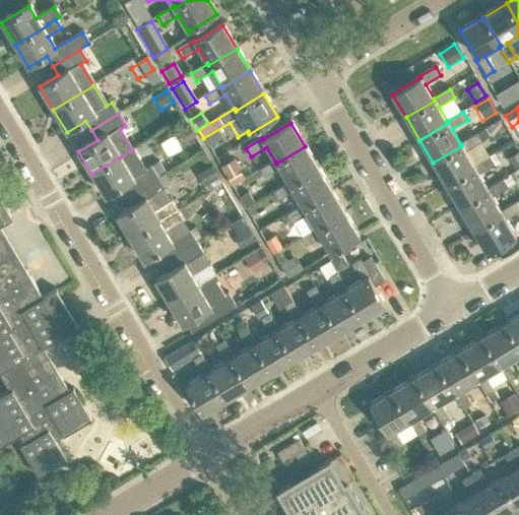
[(181,148),(195,139),(188,128),(174,136),(181,148)]
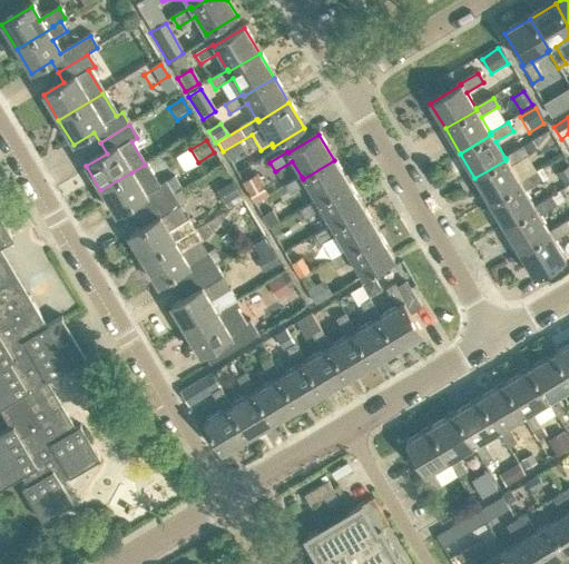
[(528,157),(536,151),(530,142),(522,148),(528,157)]
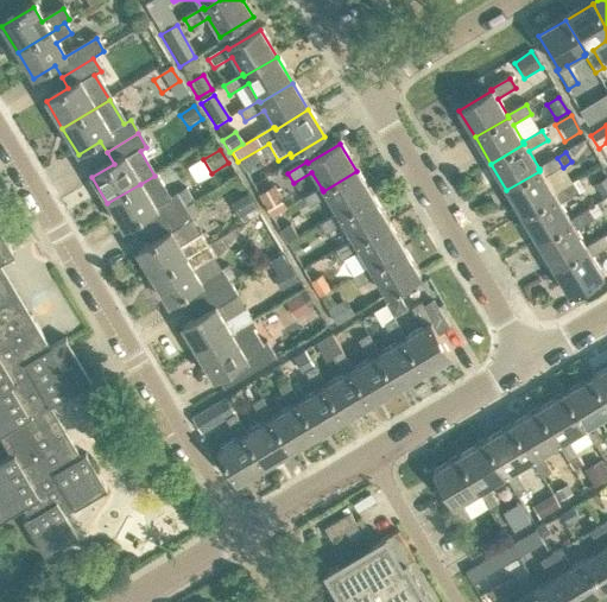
[(557,158),(539,169),(538,169),(539,171),(506,190),(523,217),(555,197),(554,195),(555,195),(544,178),(563,168),(557,158)]
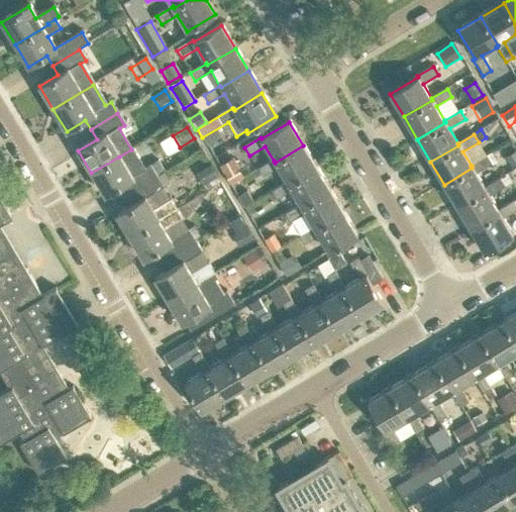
[(316,168),(303,145),(275,163),(274,161),(258,170),(263,178),(278,169),(287,183),(288,185),(316,168)]
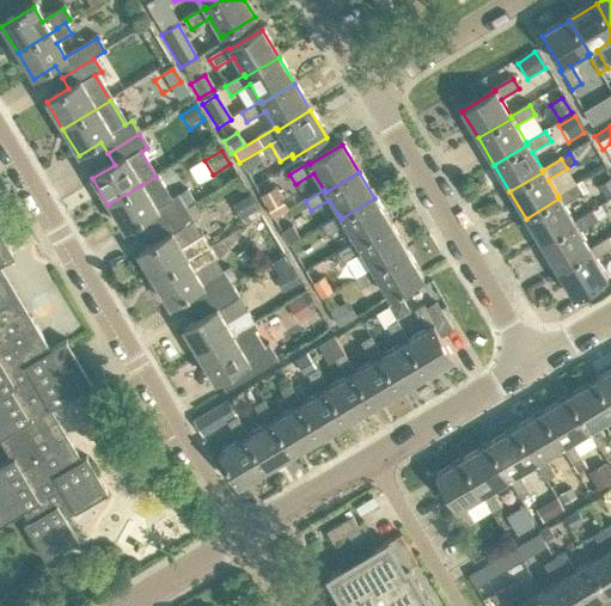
[(605,201),(610,197),(610,181),(597,189),(605,201)]
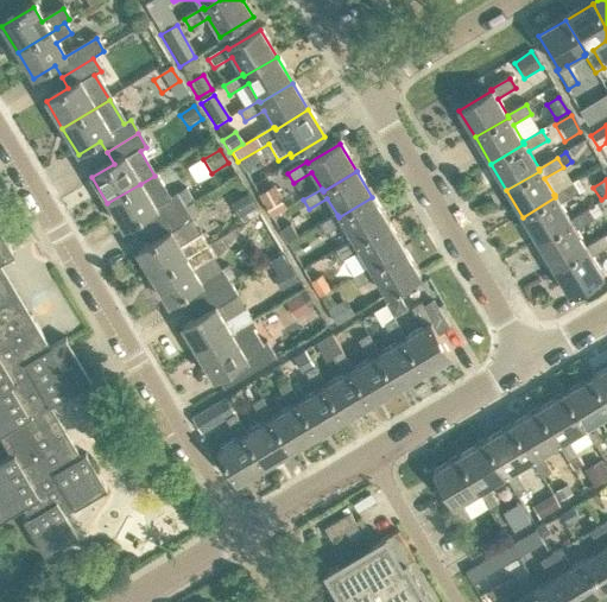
[(156,208),(140,184),(107,203),(124,230),(136,223),(141,234),(183,209),(176,196),(156,208)]
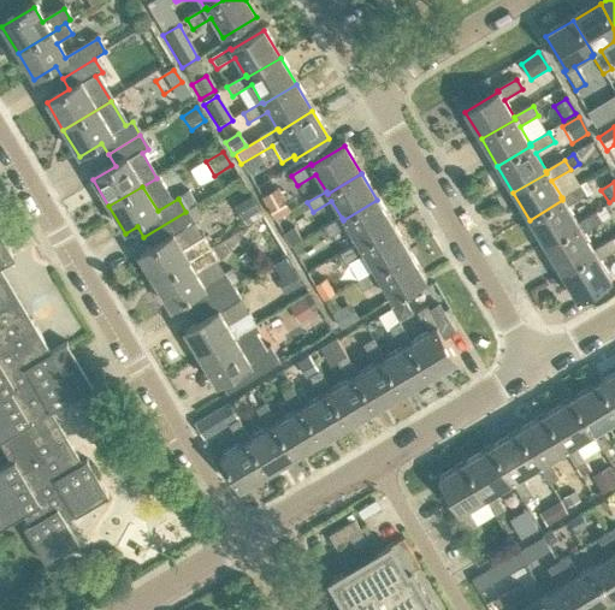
[(580,187),(562,197),(561,197),(562,200),(530,220),(545,247),(579,227),(578,225),(567,207),(586,196),(580,187)]
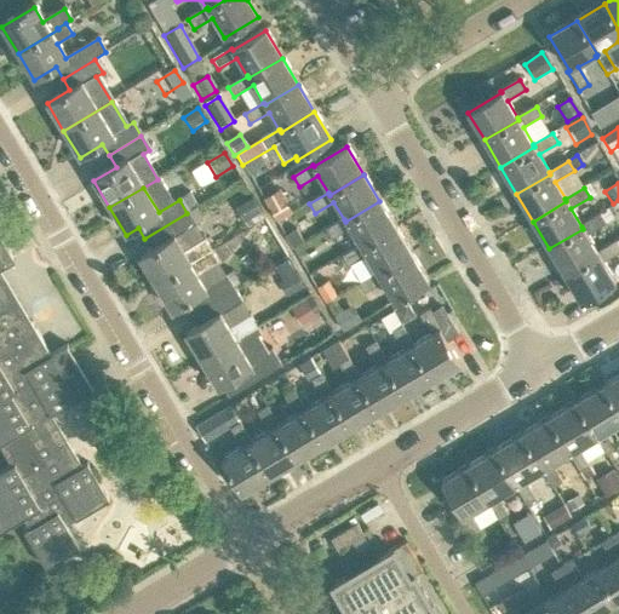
[(247,230),(264,221),(252,200),(235,210),(247,230)]
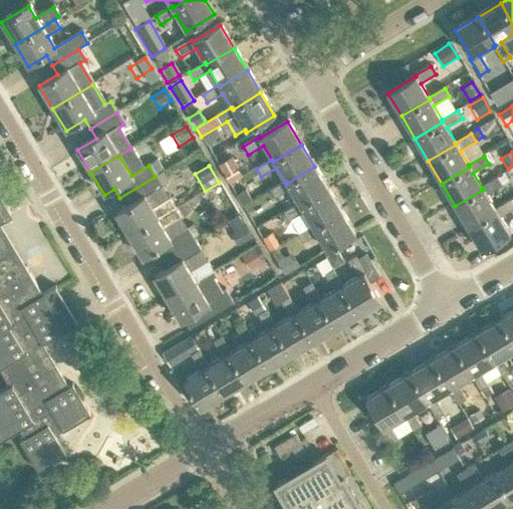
[(327,190),(314,167),(286,184),(285,182),(269,192),(274,199),(290,190),(298,205),(299,204),(299,206),(327,190)]
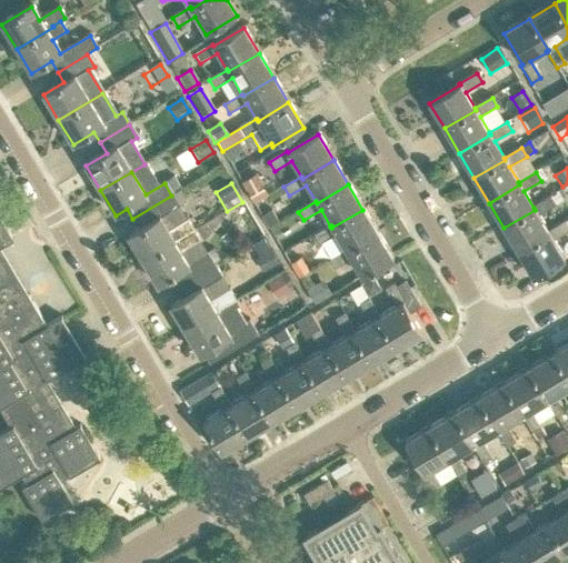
[(167,232),(160,220),(179,208),(171,195),(132,219),(139,230),(128,237),(142,261),(193,231),(187,220),(167,232)]
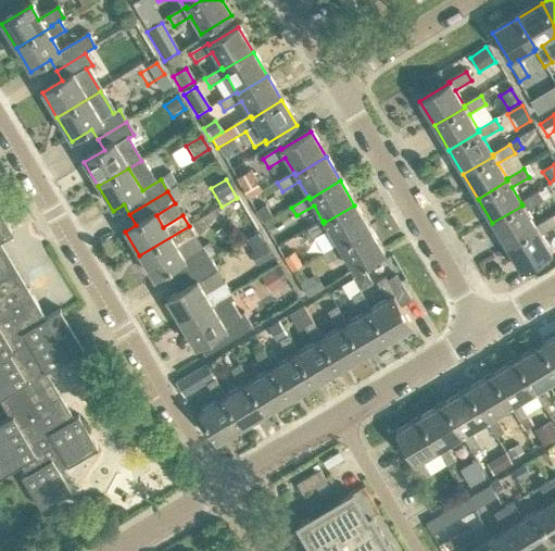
[(539,193),(521,203),(522,205),(492,223),(506,247),(537,229),(535,227),(527,212),(543,201),(539,193)]
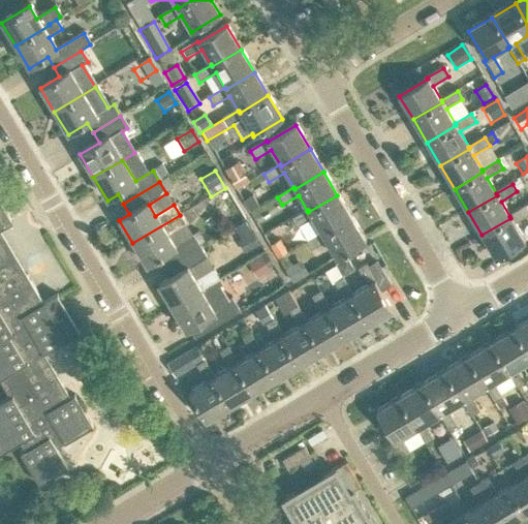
[(350,218),(337,195),(308,212),(308,210),(307,211),(291,220),(296,228),(312,218),(320,234),(321,234),(322,235),(350,218)]
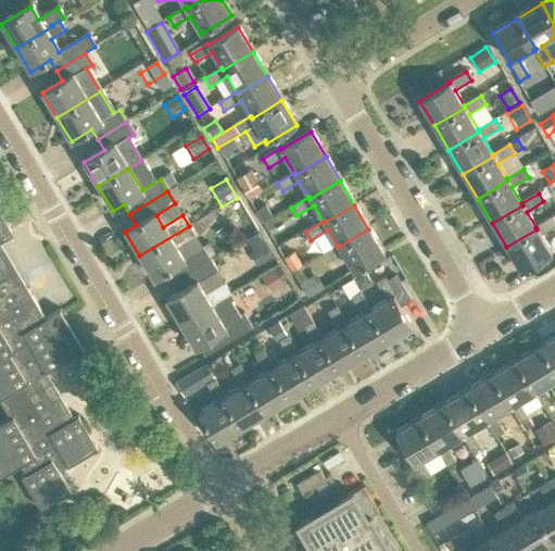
[(261,225),(272,218),(265,208),(254,214),(261,225)]
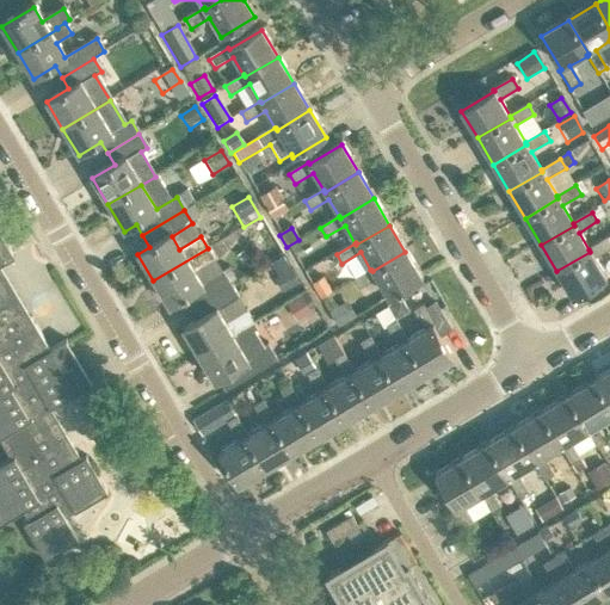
[(0,439),(12,460),(0,465),(0,524),(23,512),(28,522),(22,525),(43,561),(78,541),(65,518),(106,494),(84,457),(79,461),(49,409),(90,386),(65,343),(49,352),(30,320),(19,326),(0,294),(0,266),(14,259),(0,236),(0,439)]
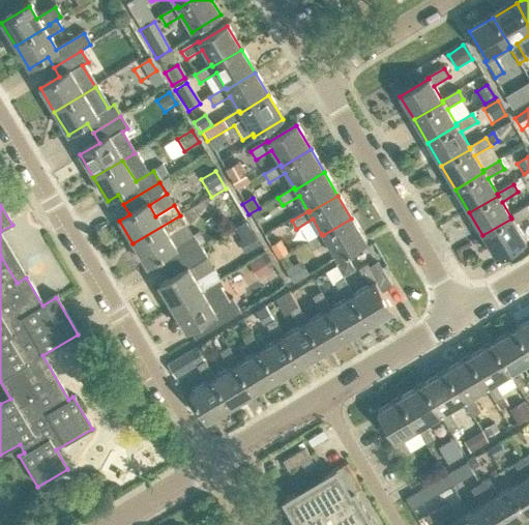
[(516,225),(528,216),(528,210),(527,207),(510,216),(511,219),(482,235),(497,259),(526,242),(516,225)]
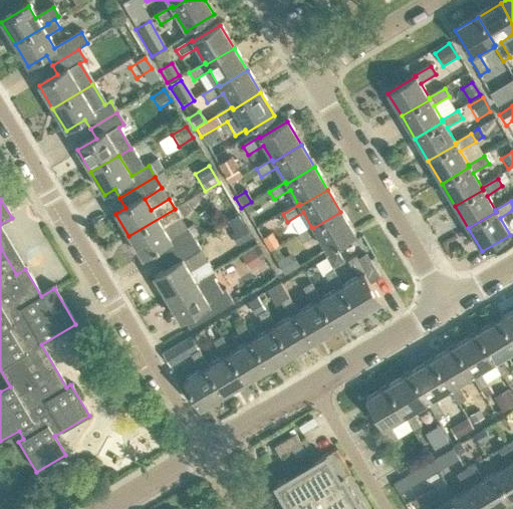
[(170,240),(163,228),(180,218),(175,209),(129,236),(142,258),(162,247),(167,256),(193,240),(187,229),(170,240)]
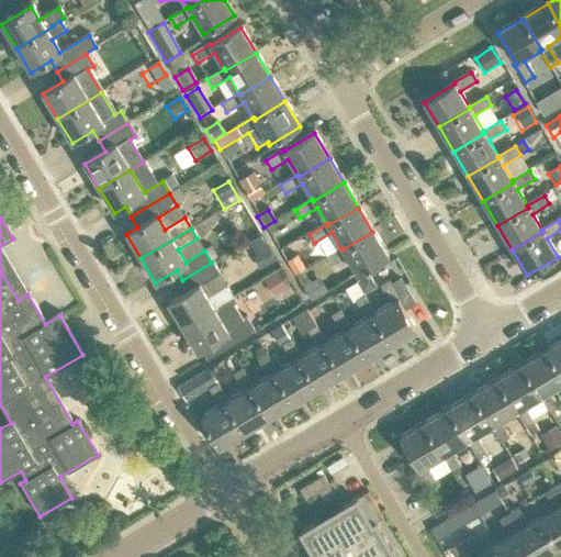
[(357,275),(388,256),(372,232),(343,249),(341,248),(340,248),(324,258),(329,267),(346,257),(357,275)]
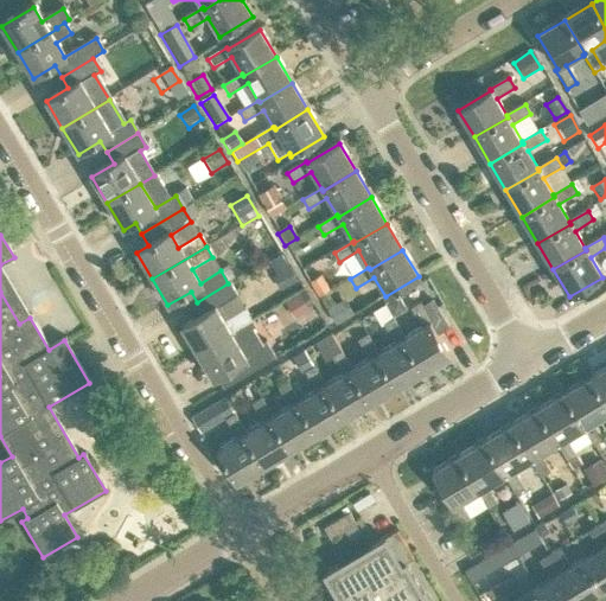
[(339,262),(335,253),(325,257),(331,267),(339,262)]
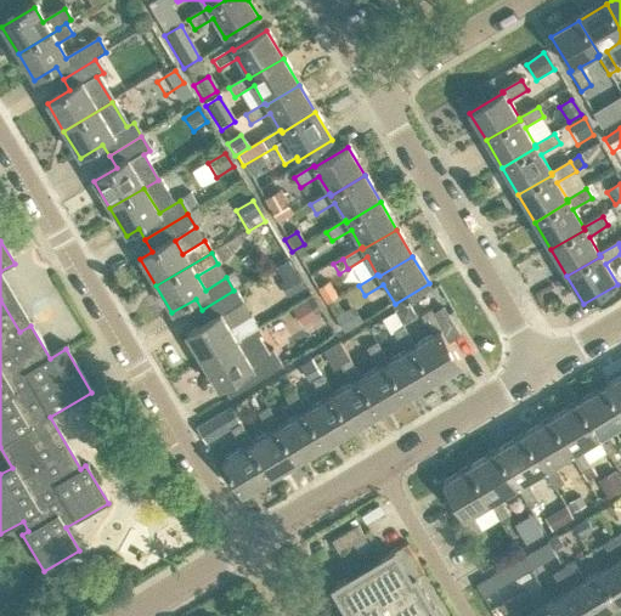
[(288,263),(276,270),(291,297),(304,289),(297,277),(295,277),(288,263)]
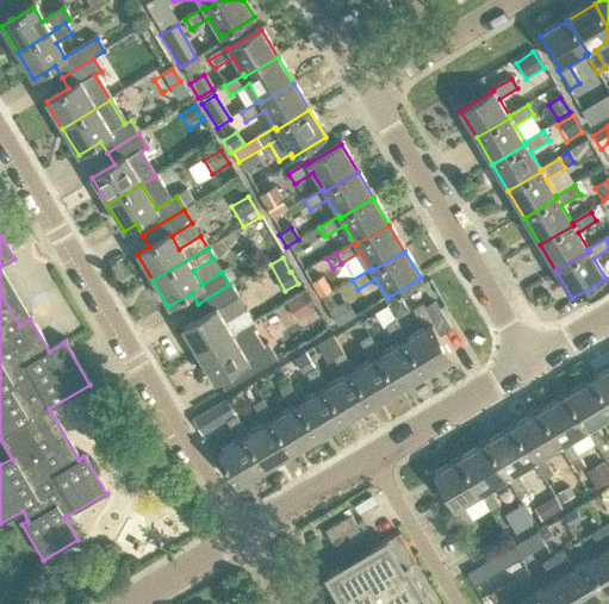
[(318,300),(330,293),(314,267),(303,274),(318,300)]
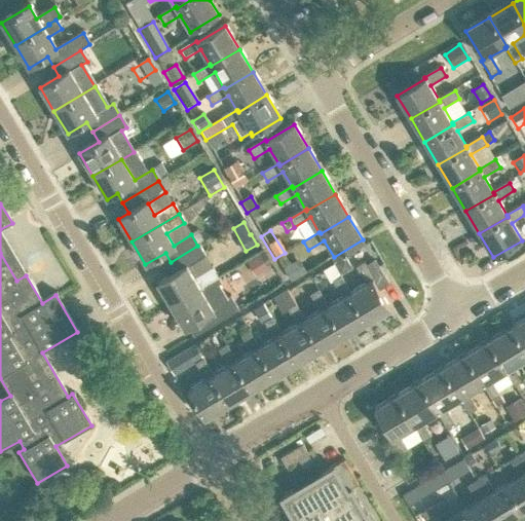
[(194,280),(187,268),(204,258),(197,246),(171,262),(177,272),(157,284),(171,306),(217,278),(212,269),(194,280)]
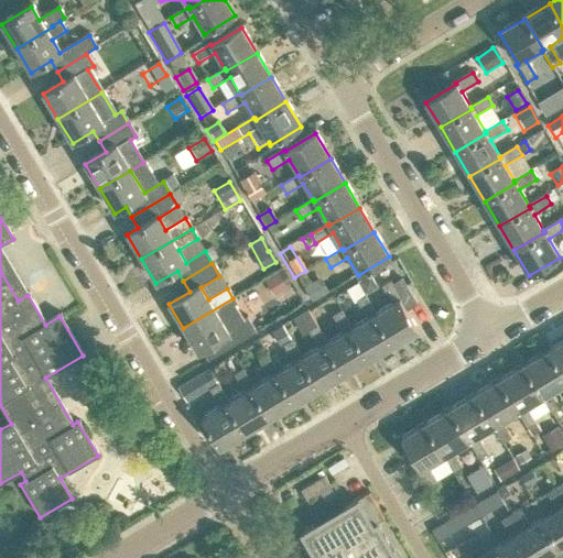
[(281,271),(263,281),(271,294),(289,284),(281,271)]
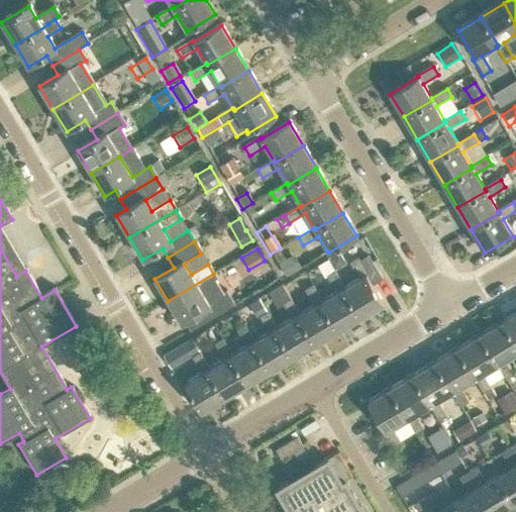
[(339,254),(327,261),(334,272),(340,269),(342,260),(339,254)]
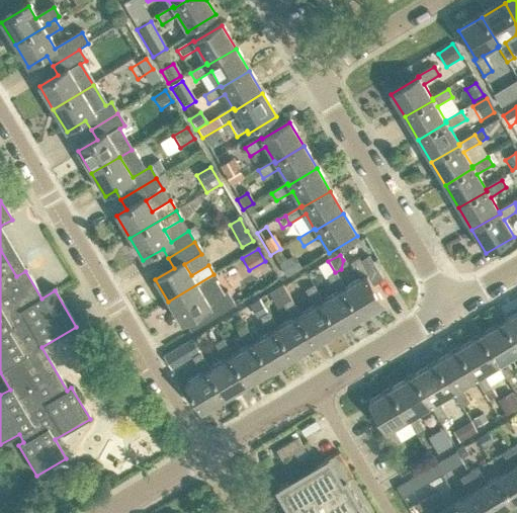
[(285,280),(302,271),(293,257),(277,266),(285,280)]
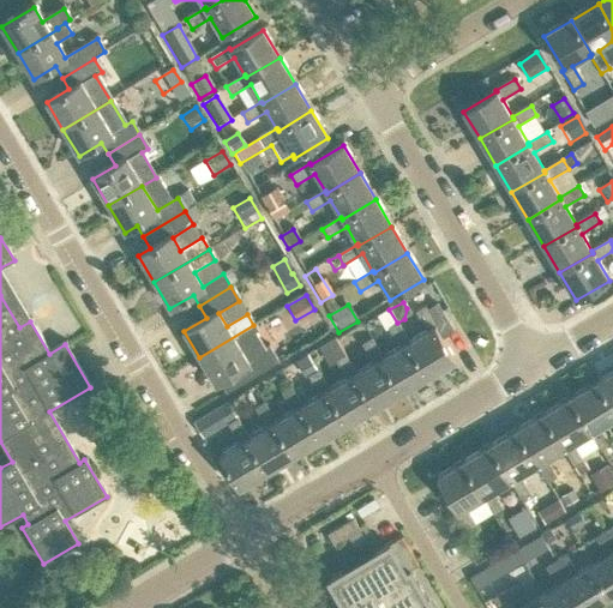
[(454,361),(434,329),(436,327),(425,308),(415,313),(426,332),(408,342),(409,343),(407,344),(426,378),(454,361)]
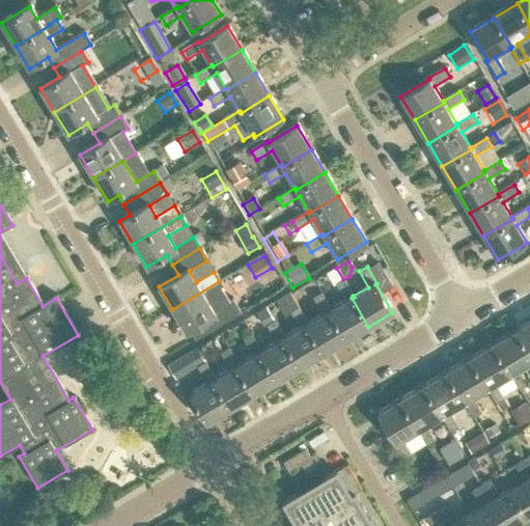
[(354,297),(353,296),(343,280),(335,285),(344,301),(330,310),(328,311),(345,340),(368,327),(352,298),(354,297)]
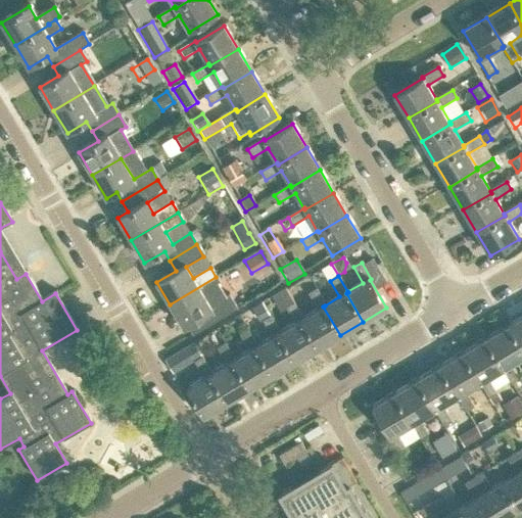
[(226,299),(218,285),(220,283),(216,277),(170,304),(184,328),(203,316),(209,326),(236,310),(229,297),(226,299)]
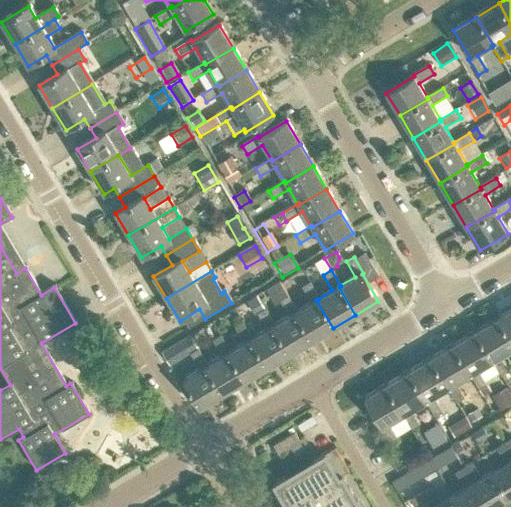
[(318,299),(309,283),(301,288),(310,303),(296,312),(294,313),(310,341),(333,328),(316,300),(318,299)]
